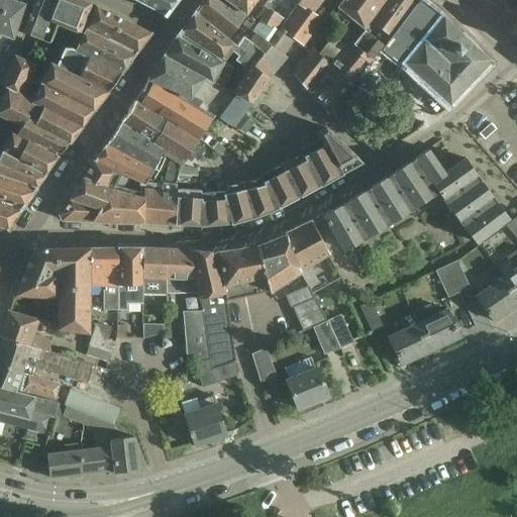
[(0,0),(0,32),(12,37),(23,4),(11,0),(0,0)]
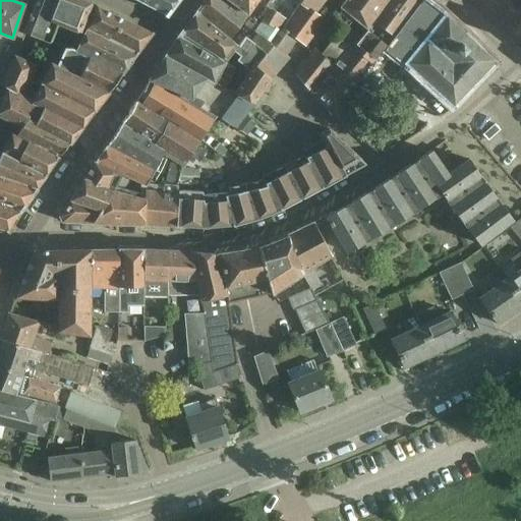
[(80,32),(92,4),(80,0),(36,0),(23,33),(49,43),(57,22),(80,32)]
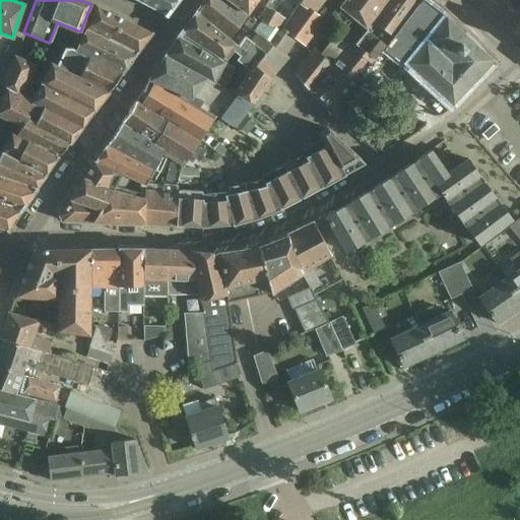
[(136,0),(167,15),(177,0),(136,0)]
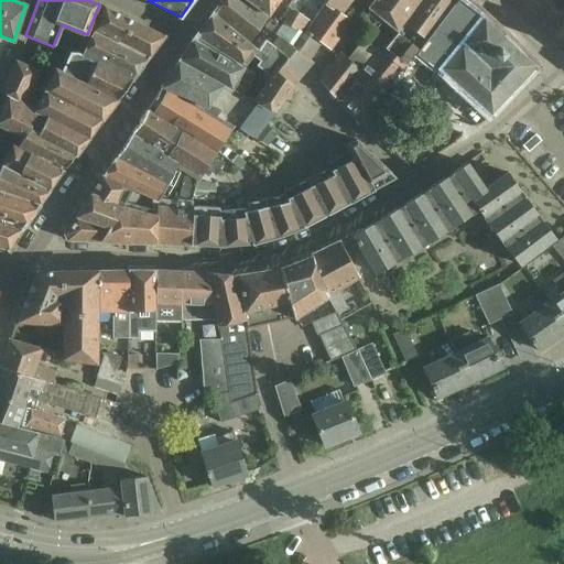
[(253,101),(274,112),(294,85),(313,63),(308,60),(321,42),(306,30),(289,17),(281,30),(269,21),(273,15),(250,0),(223,0),(213,13),(249,43),(262,24),(278,35),(272,44),(290,57),(275,79),(270,75),(253,101)]
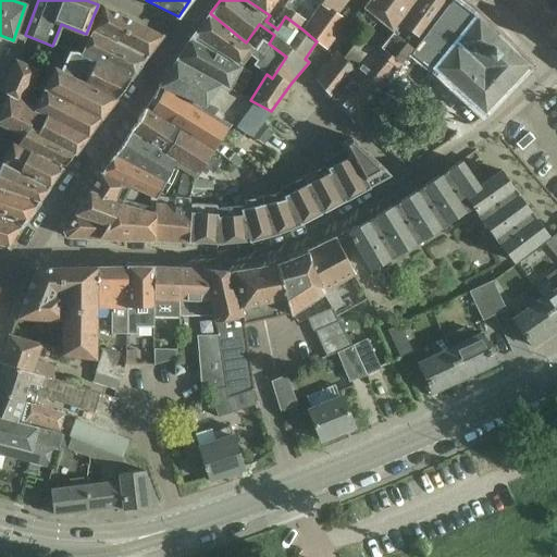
[(287,0),(247,0),(270,15),(265,21),(277,29),(285,16),(302,29),(307,23),(283,7),(287,0)]
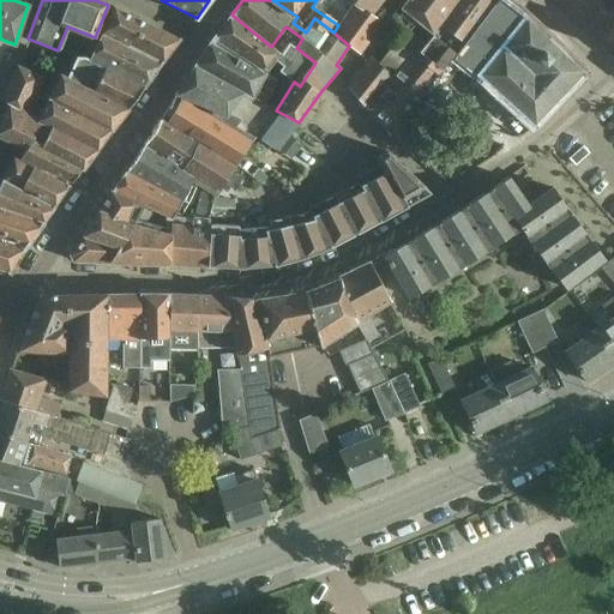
[(354,0),(354,2),(373,14),(383,0),(354,0)]
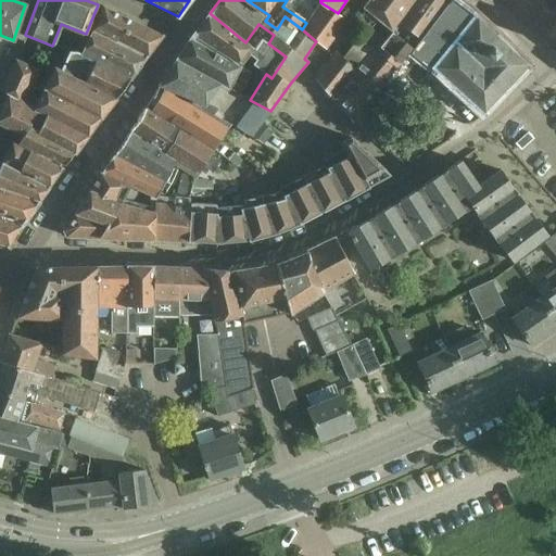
[(455,0),(447,0),(406,55),(355,122),(374,138),(402,108),(393,101),(408,81),(403,77),(417,59),(432,71),(434,68),(484,115),(530,66),(474,14),(455,0)]
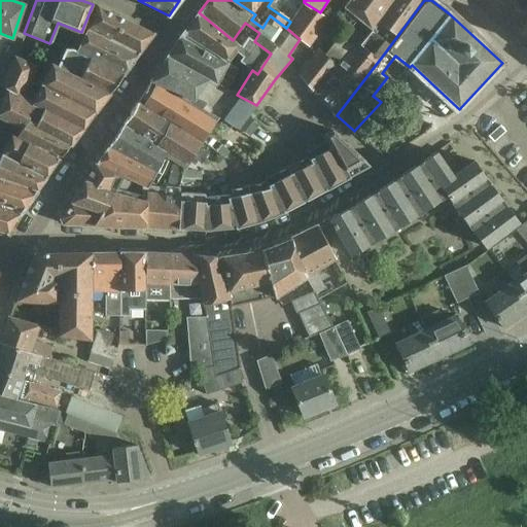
[(349,0),(341,11),(352,22),(355,18),(369,28),(390,0),(349,0)]
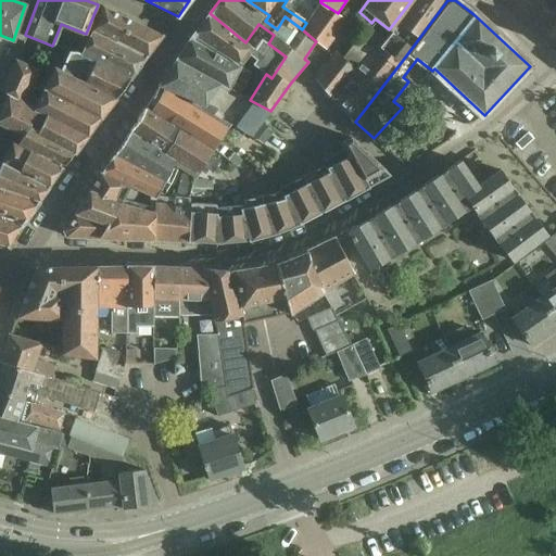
[(382,37),(406,55),(447,0),(412,0),(389,29),(382,37)]
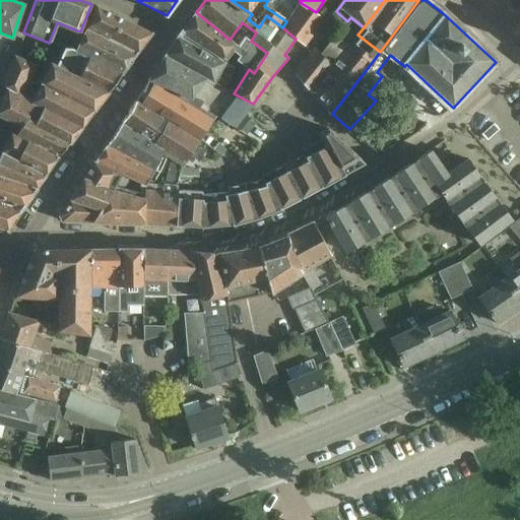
[(300,2),(286,21),(282,27),(296,39),(305,46),(324,18),(316,12),(300,2)]
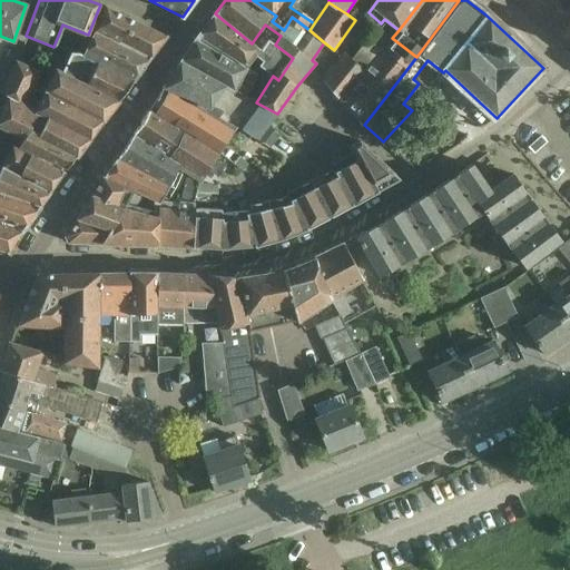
[(119,40),(151,58),(167,37),(105,7),(95,30),(118,43),(119,40)]
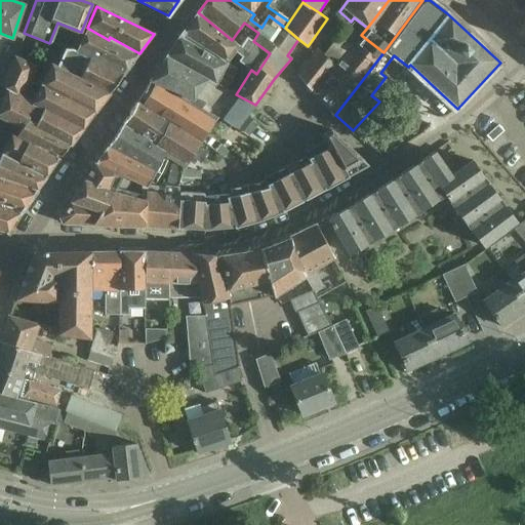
[(198,12),(180,35),(223,61),(225,58),(228,61),(235,51),(240,46),(232,40),(198,12)]
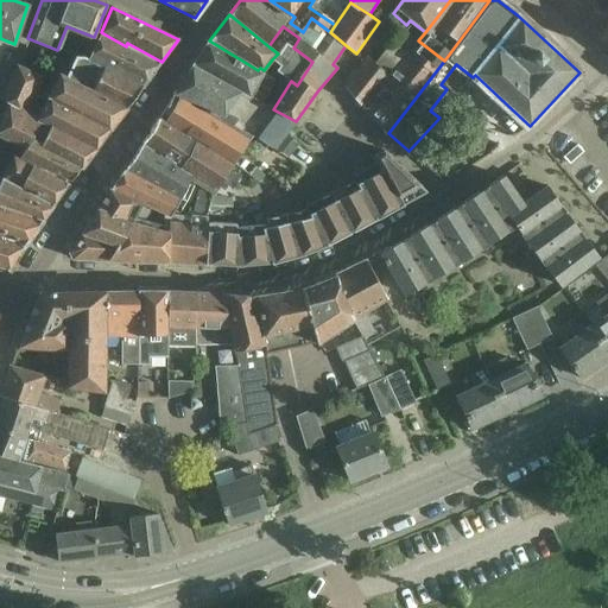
[(101,32),(88,58),(143,86),(162,62),(127,43),(126,46),(101,32)]
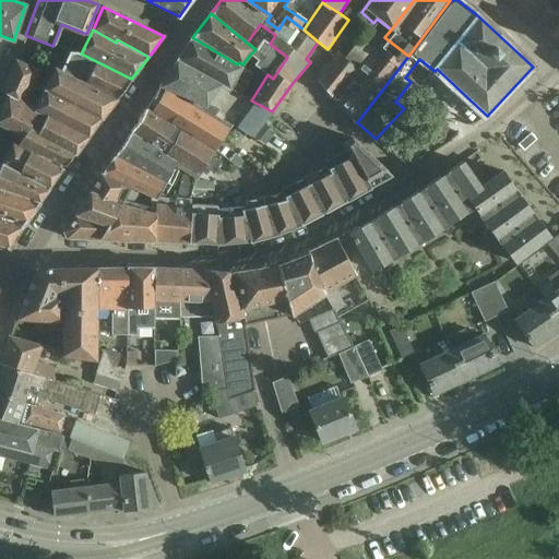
[(192,37),(177,61),(240,95),(252,73),(237,64),(192,37)]
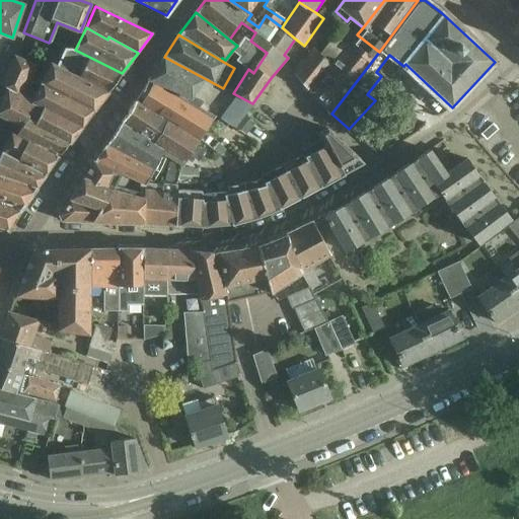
[(331,114),(379,52),(357,34),(346,48),(344,47),(330,64),(309,92),(331,114)]
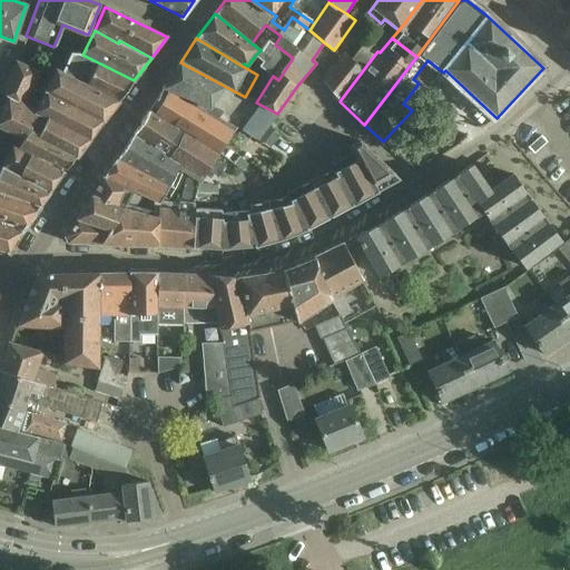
[(293,58),(275,45),(268,40),(261,50),(255,56),(263,61),(259,66),(273,76),(278,80),(293,58)]
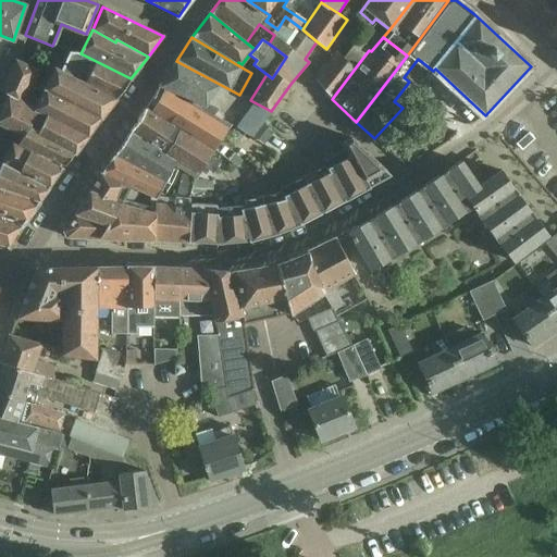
[(70,51),(60,72),(115,99),(131,78),(81,53),(76,52),(70,51)]
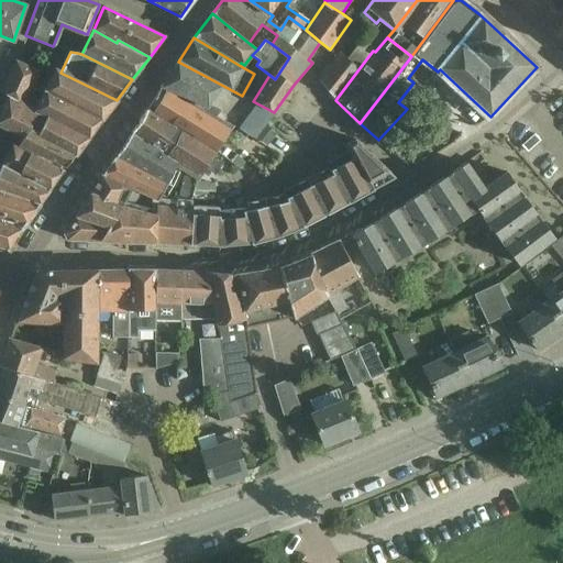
[(319,83),(335,100),(359,69),(340,53),(326,69),(319,83)]
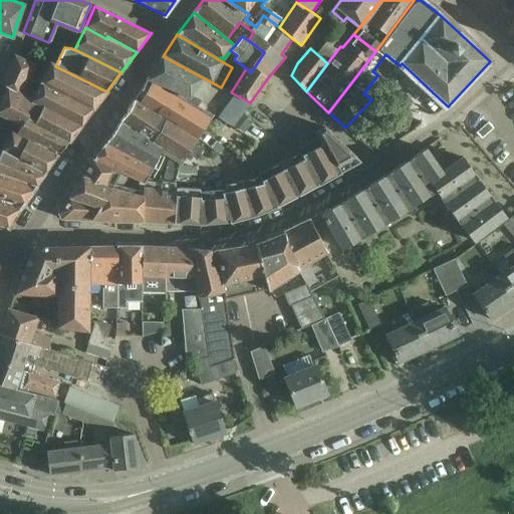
[(0,84),(7,87),(20,94),(21,93),(34,65),(14,55),(0,84)]
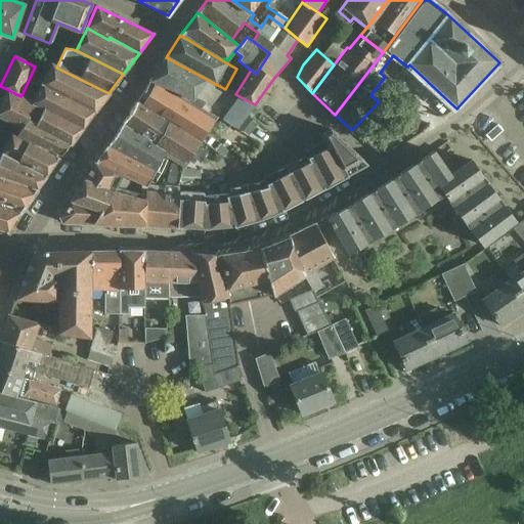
[(235,94),(225,89),(166,57),(149,81),(182,97),(181,99),(217,118),(236,128),(246,116),(255,104),(235,94)]
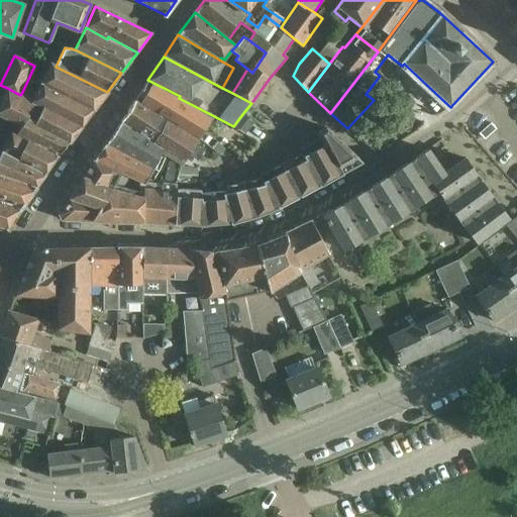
[(50,64),(41,82),(93,110),(107,92),(56,67),(50,64)]
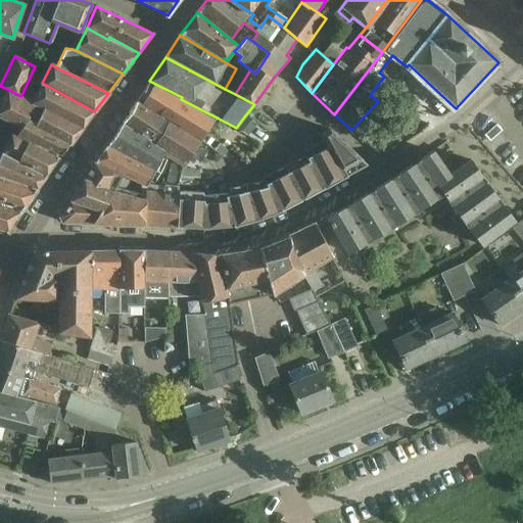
[(208,132),(217,117),(181,99),(182,97),(149,81),(143,91),(175,109),(174,111),(208,132)]
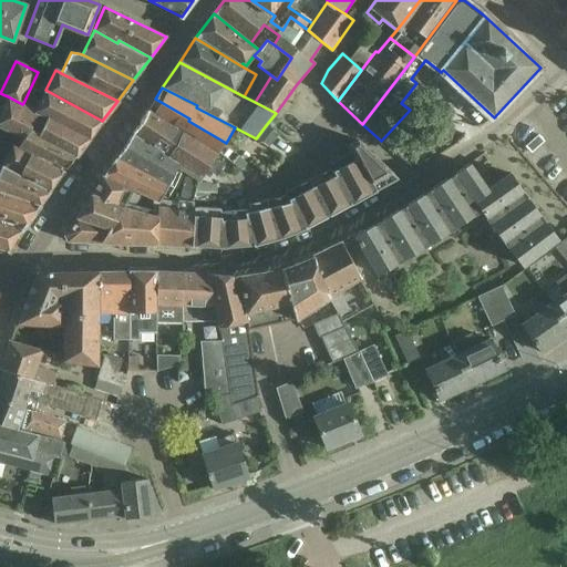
[(35,110),(23,103),(22,104),(8,96),(0,114),(0,126),(24,137),(20,145),(66,168),(102,121),(45,90),(35,110)]
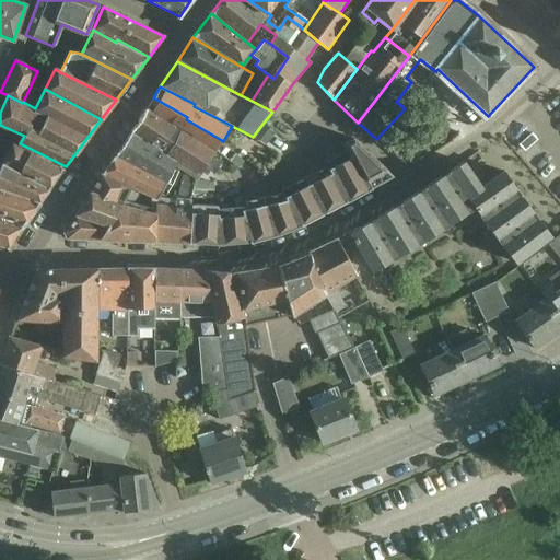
[(146,109),(186,135),(214,153),(217,151),(223,141),(186,119),(187,117),(153,97),(146,109)]
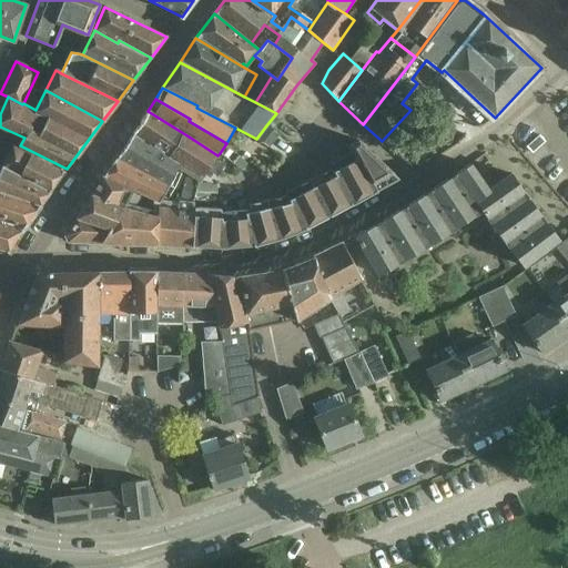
[(148,111),(132,134),(169,155),(166,160),(172,162),(189,137),(148,111)]
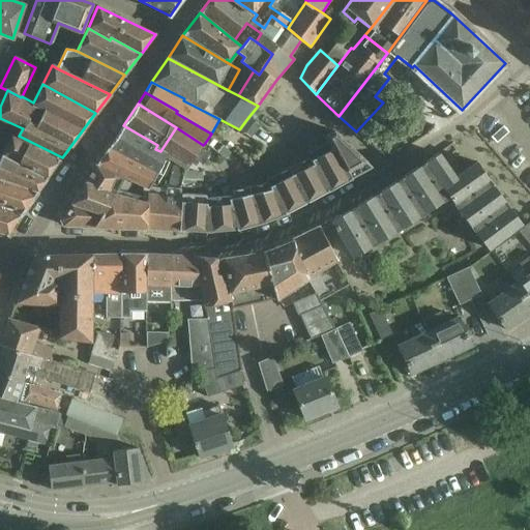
[(248,117),(239,129),(252,138),(261,126),(248,117)]
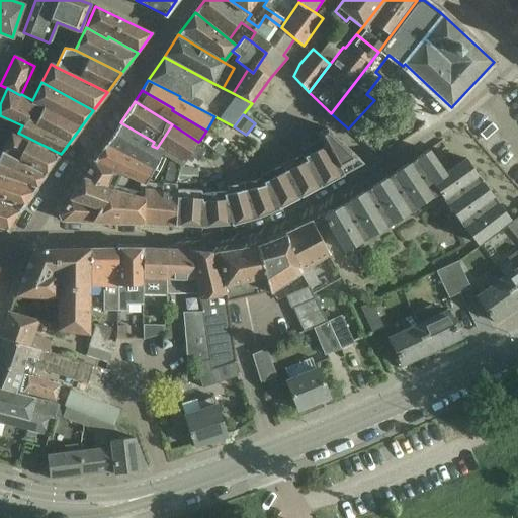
[(163,152),(157,148),(152,146),(154,142),(120,122),(106,145),(154,167),(163,152)]
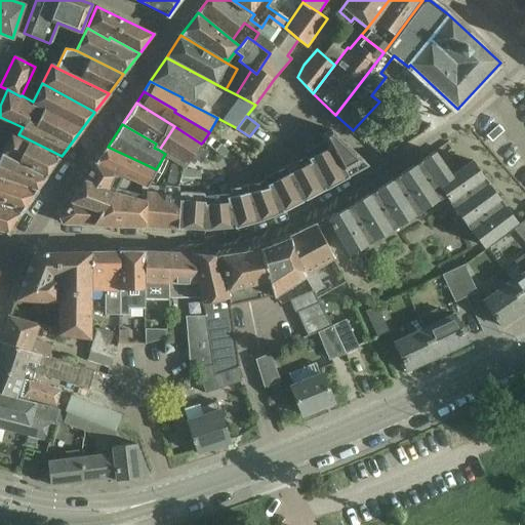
[(165,154),(186,167),(201,144),(174,126),(159,150),(165,154)]
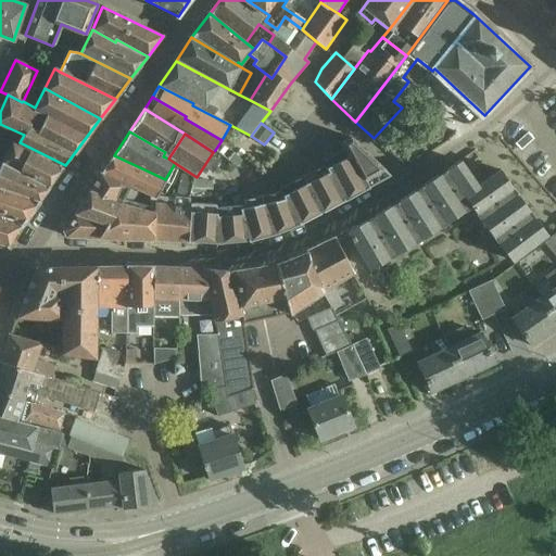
[(351,138),(342,143),(345,149),(366,189),(390,176),(351,138)]
